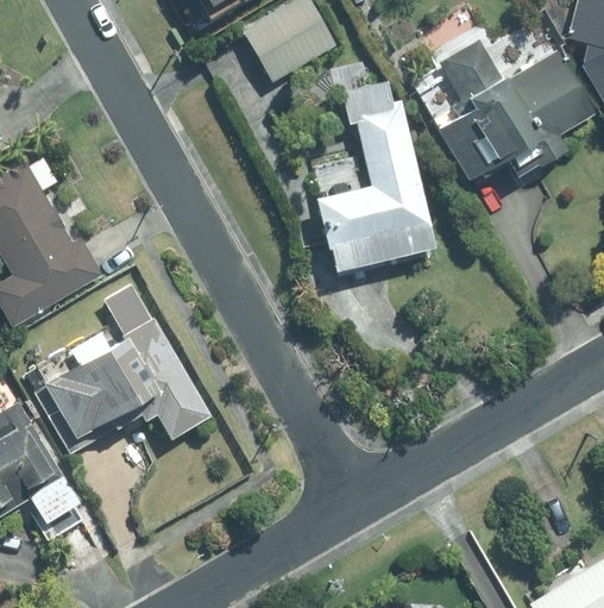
[(339,44),(314,0),(295,0),(243,30),(272,82),(339,44)]
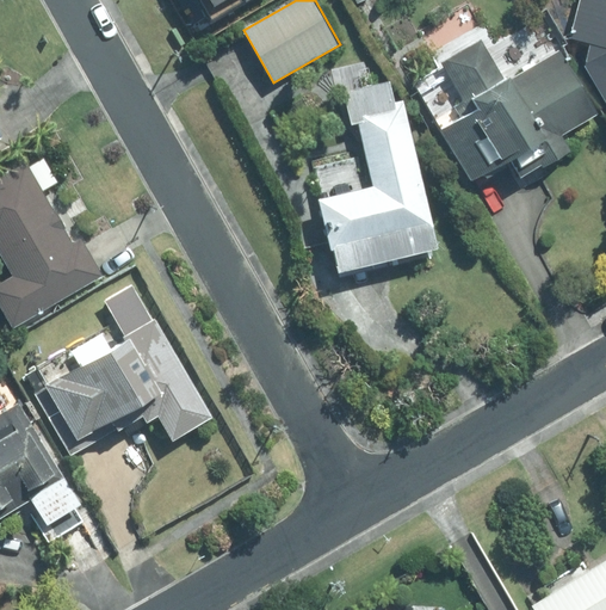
[(605,0),(577,0),(569,38),(588,43),(583,65),(605,98),(605,0)]
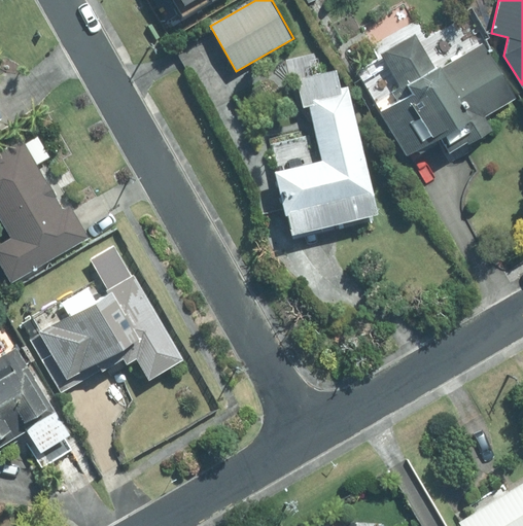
[(515,99),(483,43),(437,71),(415,34),(380,55),(406,98),(378,113),(403,155),(433,138),(444,154),(462,143),(464,146),(491,131),(484,117),(515,99)]
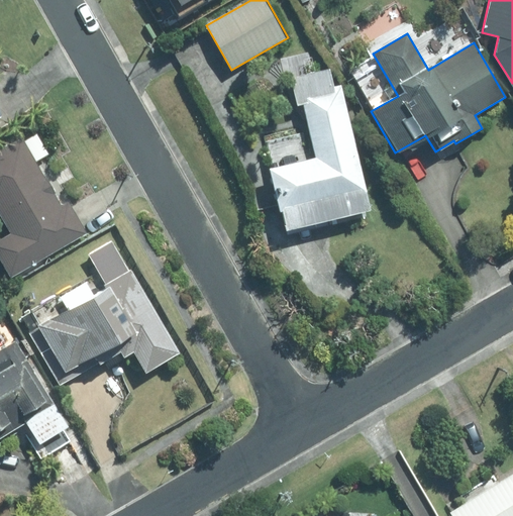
[(265,170),(275,214),(365,195),(341,86),(334,87),(330,69),(290,78),(296,106),(302,105),(314,159),(265,170)]
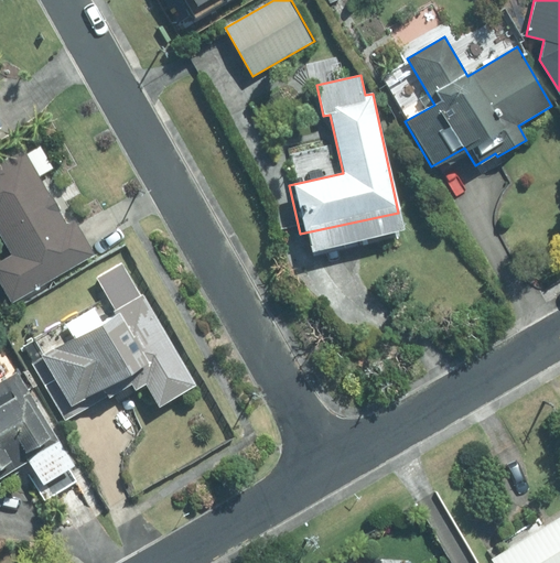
[(68,224),(24,149),(0,163),(0,231),(13,253),(0,260),(0,281),(12,302),(96,253),(76,220),(68,224)]
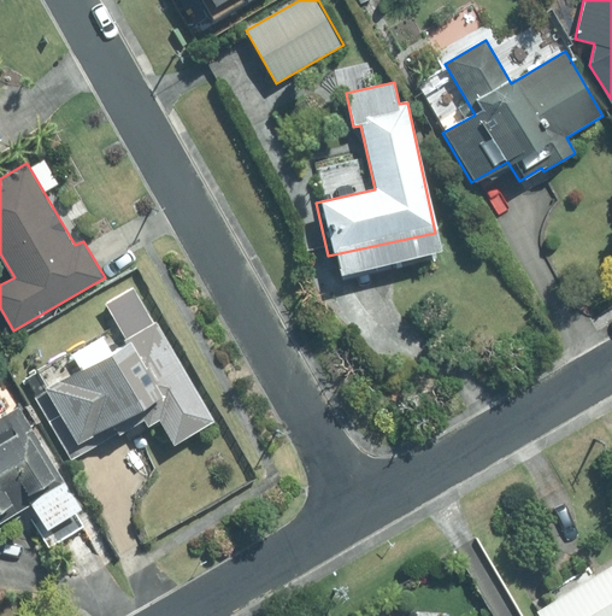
[(156,322),(135,287),(107,303),(128,338),(124,340),(125,342),(45,388),(47,392),(37,397),(74,458),(143,420),(146,426),(159,418),(174,444),(215,421),(158,321),(156,322)]
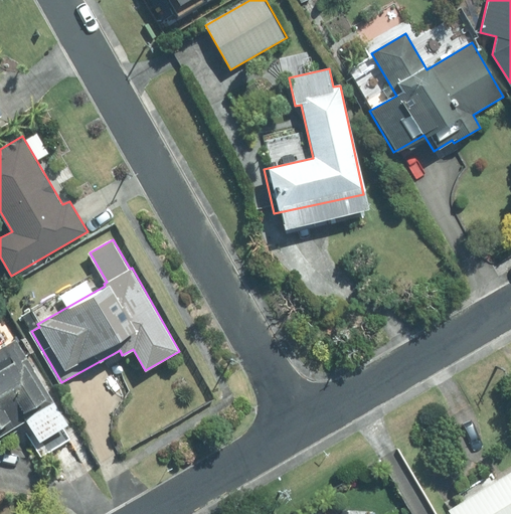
[(54,402),(16,339),(0,348),(0,436),(21,423),(42,458),(73,439),(52,403),(54,402)]
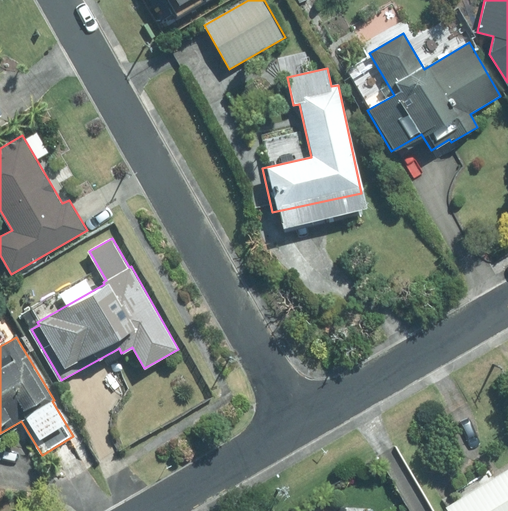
[(507,469),(445,507),(446,510),(507,510),(507,469)]
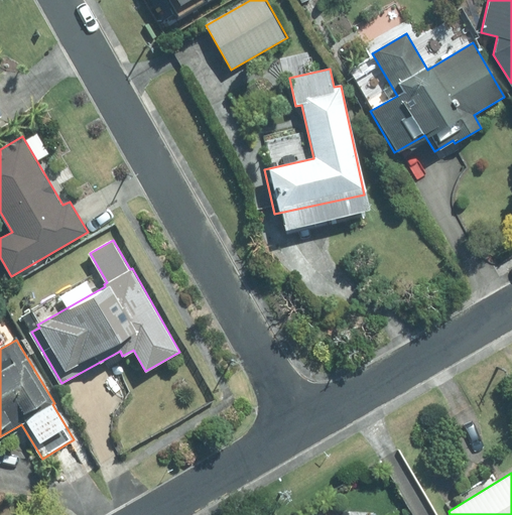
All buildings are outlined.
